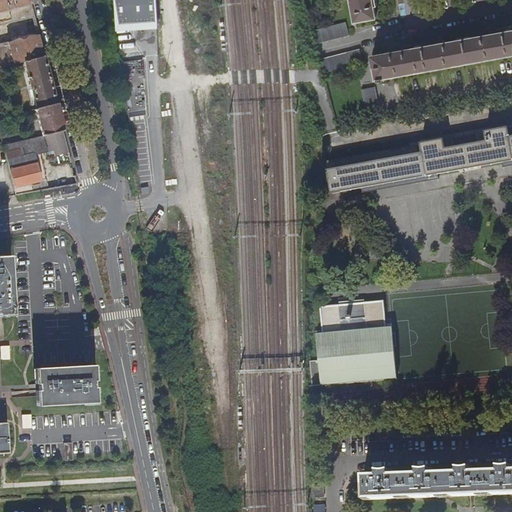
[(0,0),(0,68),(25,62),(45,57),(40,36),(0,46),(0,25),(35,17),(30,0),(0,0)]
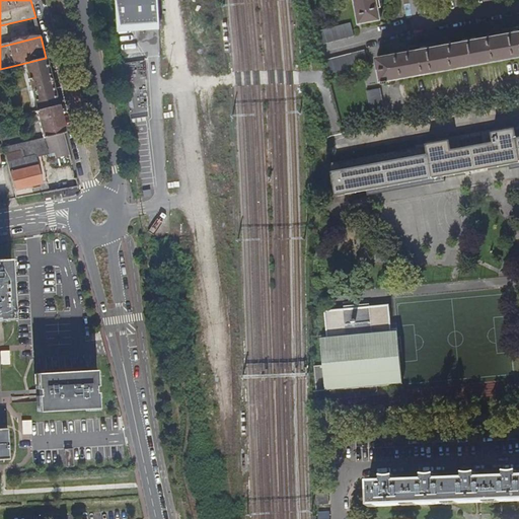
[(157,0),(115,0),(116,1),(117,32),(159,30),(157,0)]
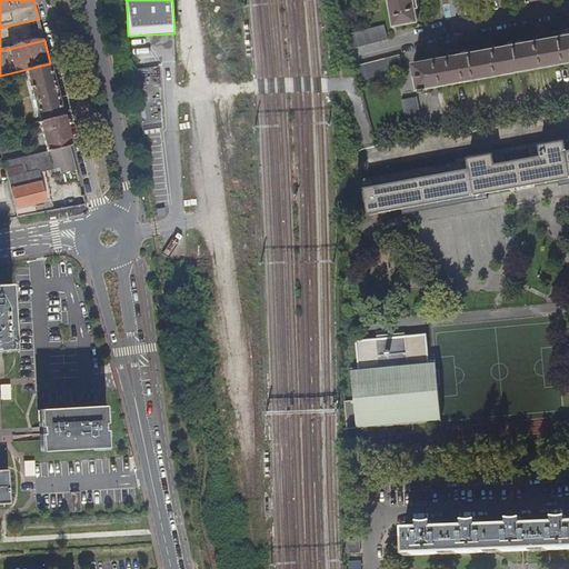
[(391,0),(396,22),(420,19),(416,7),(421,8),(419,0),(391,0)]
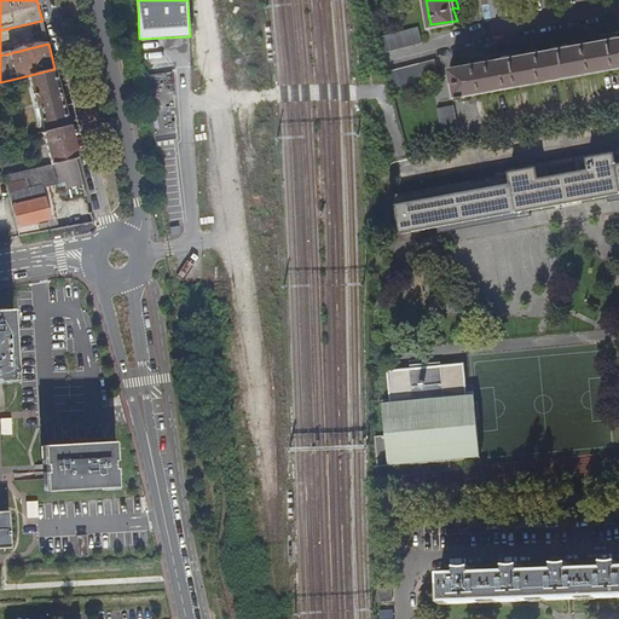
[(418,25),(379,36),(383,55),(422,42),(418,25)]
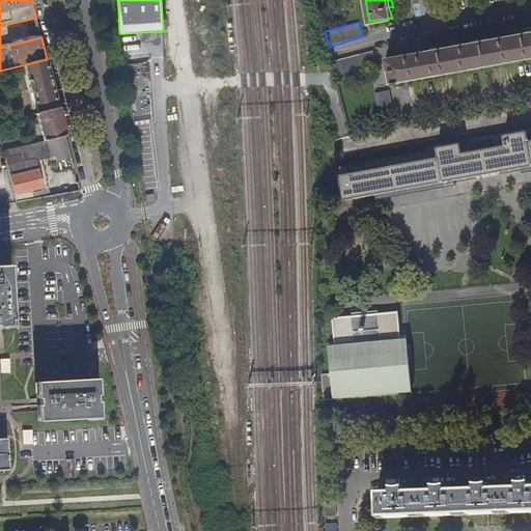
[(388,57),(392,84),(400,84),(399,79),(530,54),(530,31),(513,35),(513,32),(507,30),(504,36),(462,45),(462,42),(455,39),(452,46),(418,52),(418,49),(413,47),(410,53),(388,57)]
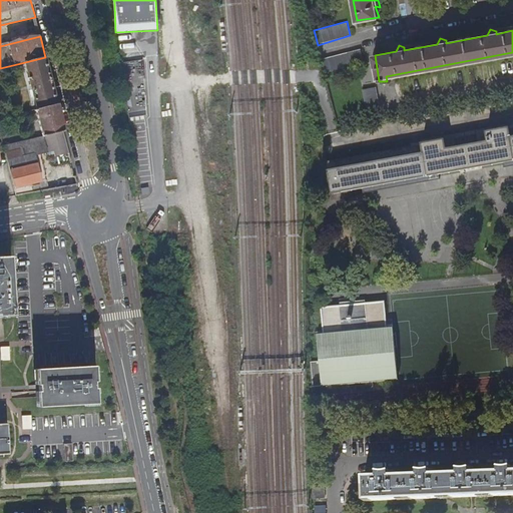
[(361,48),(322,60),(326,74),(366,63),(361,48)]
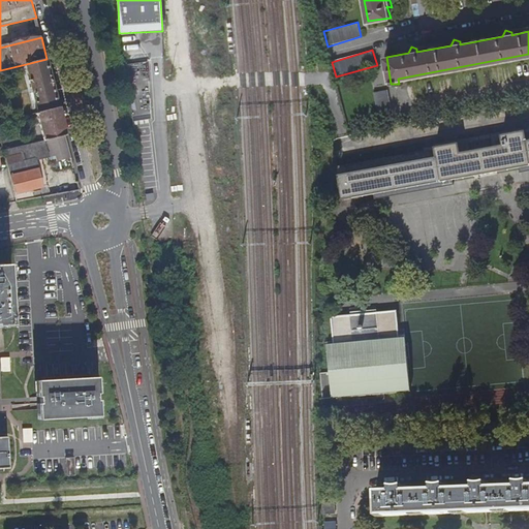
[(39,113),(59,107),(53,84),(47,59),(26,64),(39,113)]
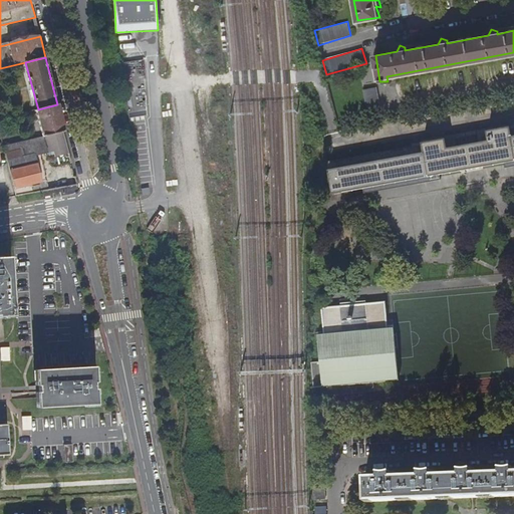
[(376,89),(363,91),(367,116),(381,113),(376,89)]
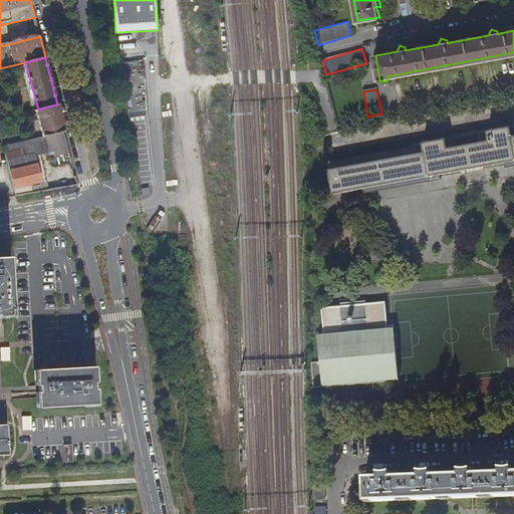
[(43,137),(64,131),(61,118),(57,104),(38,109),(36,109),(43,137)]
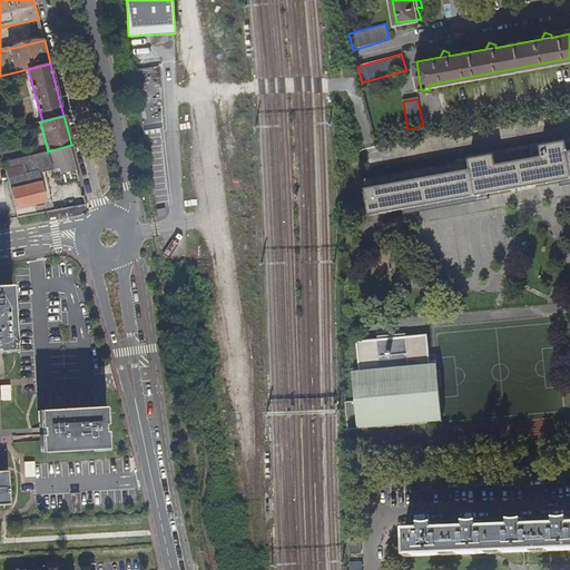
[(569,140),(364,179),(371,217),(569,179),(569,140)]
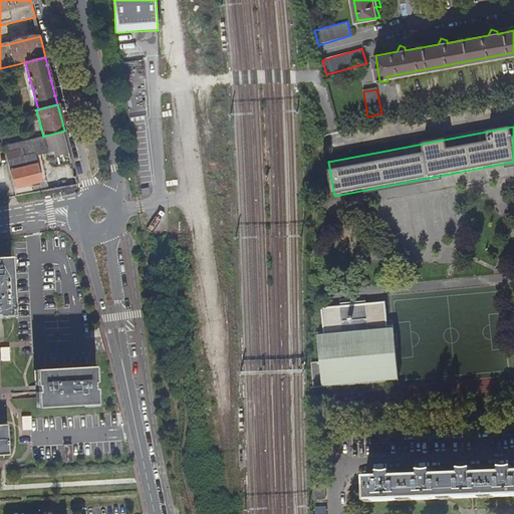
[(57,155),(70,152),(67,143),(64,131),(43,137),(4,147),(8,162),(41,154),(40,149),(55,145),(57,155)]
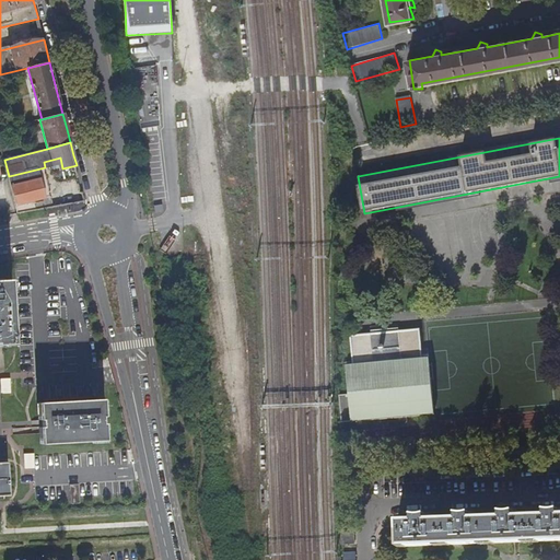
[(18,213),(38,210),(36,200),(53,196),(45,167),(9,176),(18,213)]
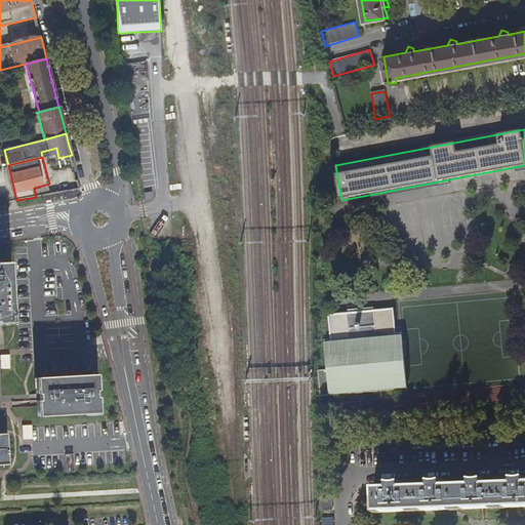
[(9,263),(0,263),(0,324),(12,324),(9,263)]
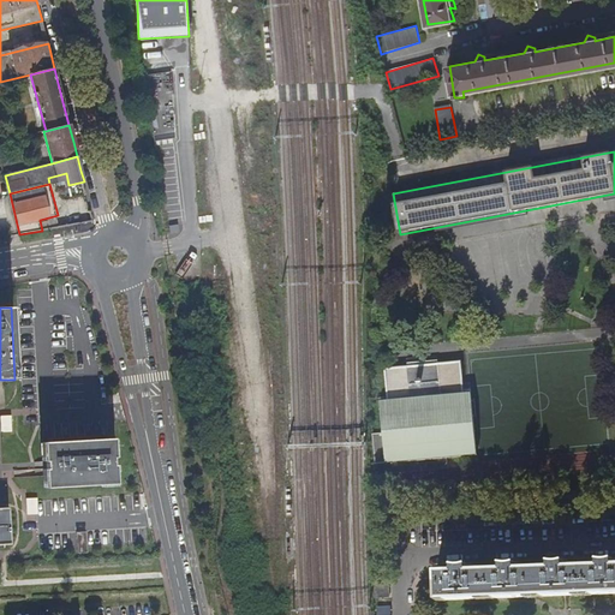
[(477,454),(472,392),(466,393),(463,362),(386,369),(389,399),(382,401),(384,434),(375,435),(377,464),(405,463),(406,470),(451,466),(449,455),(477,454)]
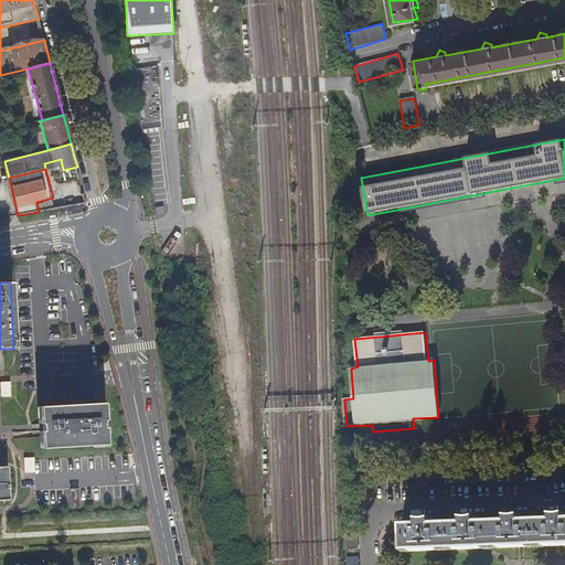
[(1,397),(9,396),(9,384),(0,385),(1,397)]
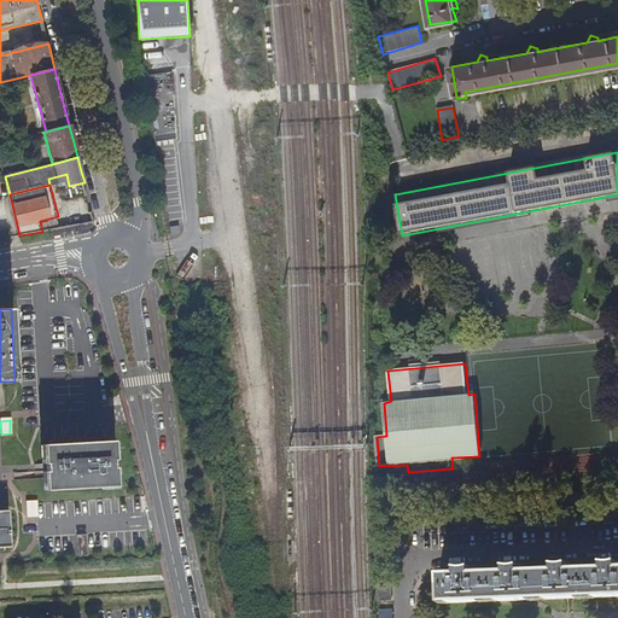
[(114,441),(42,444),(45,490),(116,487),(114,441)]
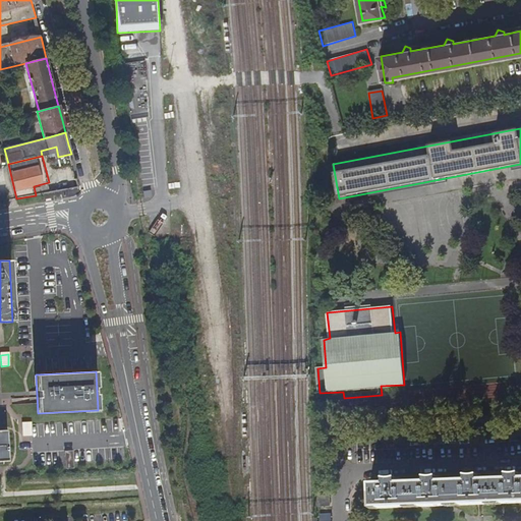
[(7,430),(0,430),(0,461),(9,461),(7,430)]
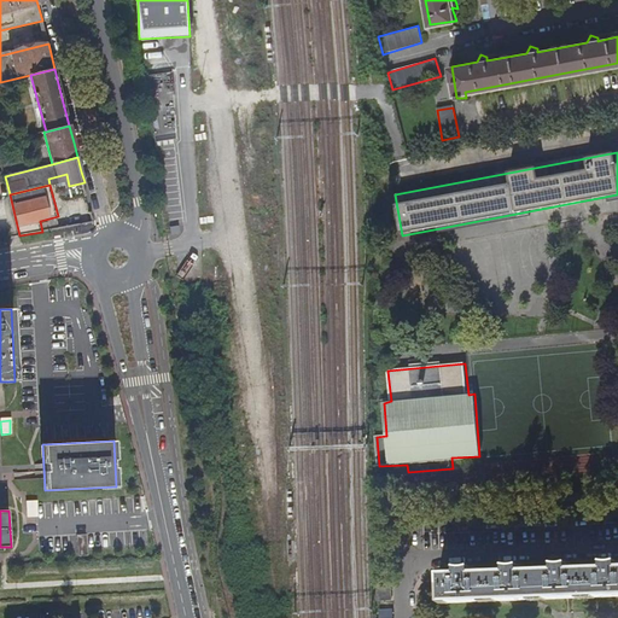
[(87,549),(86,535),(76,535),(76,551),(77,557),(87,555),(87,549)]
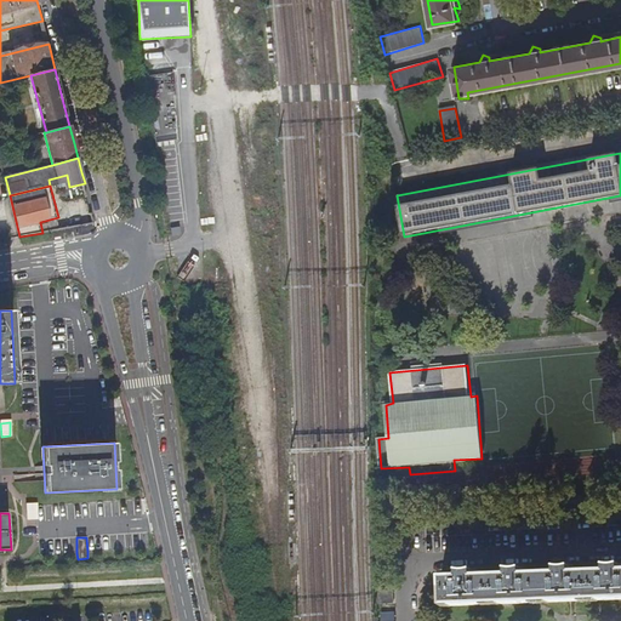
[(461,574),(442,575),(444,604),(620,597),(620,563),(620,564),(607,564),(607,570),(571,571),(573,567),(557,567),(557,571),(524,574),(524,568),(508,568),(508,573),(476,575),(474,569),(461,569),(461,574)]
